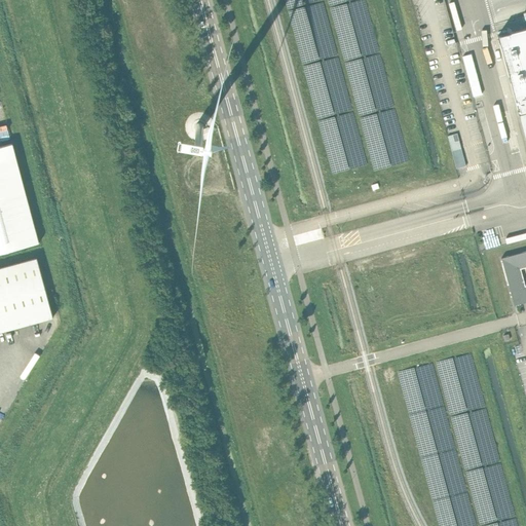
[(525,28),(497,36),(518,112),(525,141),(525,28)]
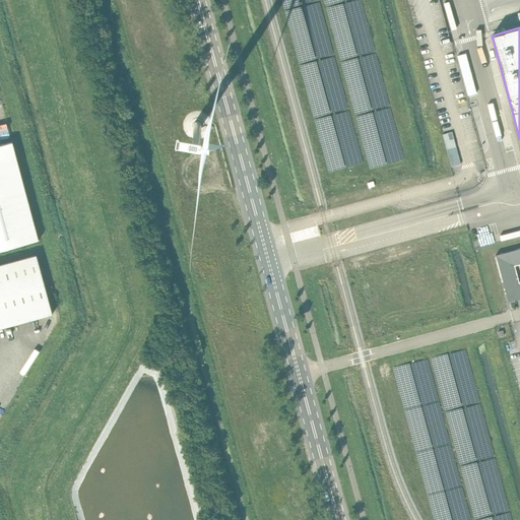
[(201,124),(201,123),(200,122),(199,122),(198,121),(197,121),(196,122),(195,122),(194,123),(193,124),(193,125),(193,126),(194,127),(194,128),(195,129),(196,129),(197,129),(198,129),(199,129),(200,128),(201,127),(201,126),(201,125),(201,124)]
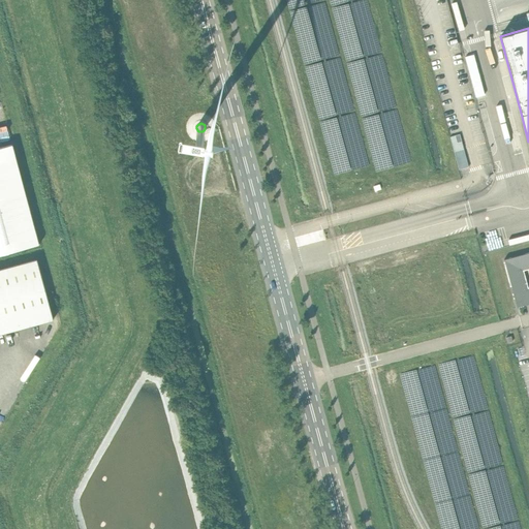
[(0,254),(39,245),(12,145),(0,147),(0,254)]
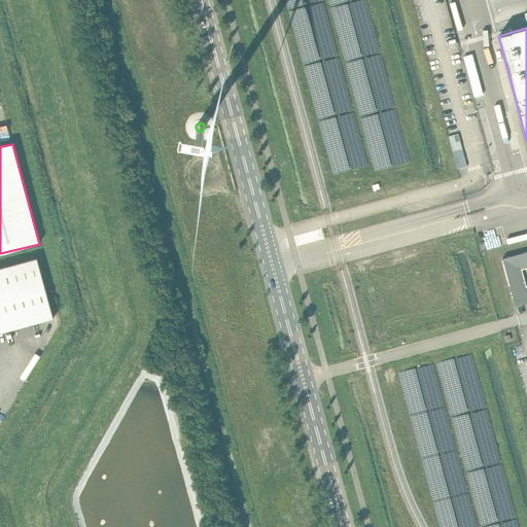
[(526,251),(512,255),(502,258),(515,306),(526,303),(526,251)]
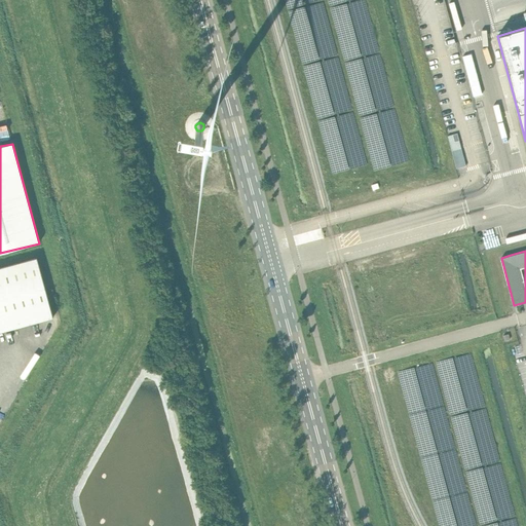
[(0,332),(52,317),(37,258),(0,267),(0,332)]
